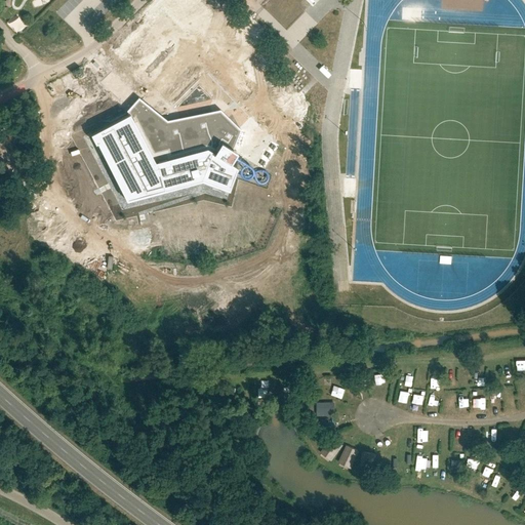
[(127,72),(164,108),(213,57),(197,41),(218,18),(198,0),(155,0),(107,49),(128,71),(127,72)]
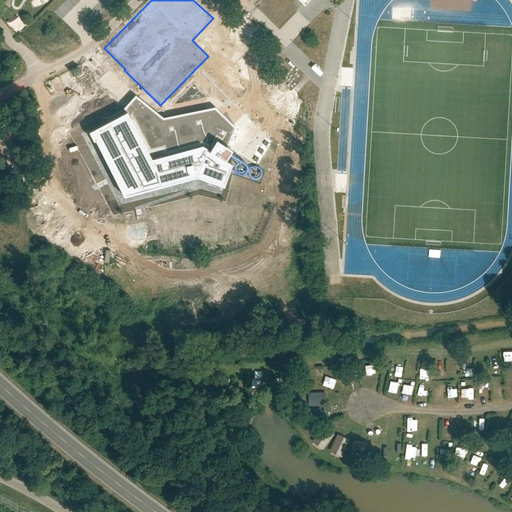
[(304,0),(261,0),(257,4),(279,26),(304,0)]
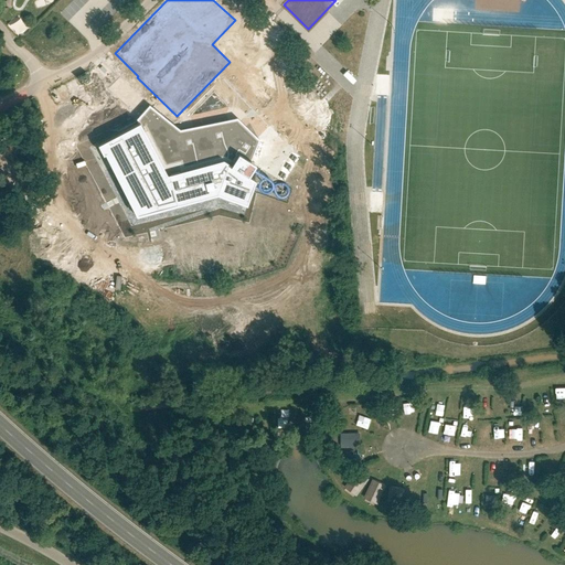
[(242,74),(230,87),(243,99),(242,99),(263,118),(264,118),(274,127),(277,127),(277,131),(287,141),(295,142),(301,135),(302,127),(301,127),(290,117),(294,96),(286,104),(284,102),(277,100),(280,97),(281,88),(278,85),(278,81),(256,60),(249,67),(243,61),(237,61),(236,68),(242,74)]
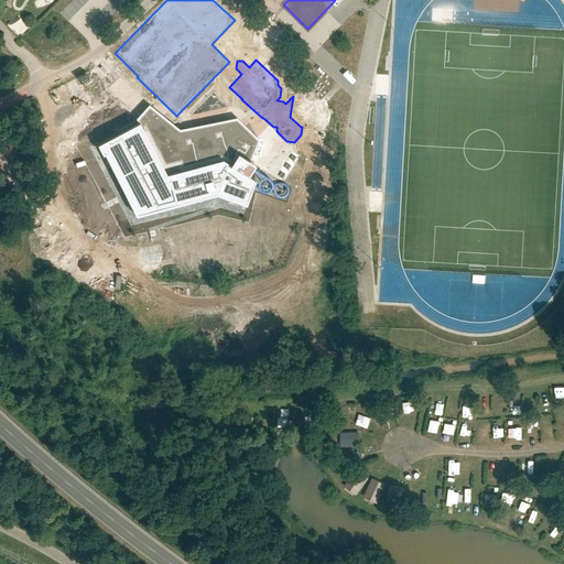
[(164,116),(149,104),(136,118),(138,122),(97,143),(102,154),(105,153),(136,215),(216,193),(246,204),(255,180),(246,173),(253,162),(250,160),(259,139),(258,138),(257,139),(236,120),(177,133),(162,118),(164,116)]
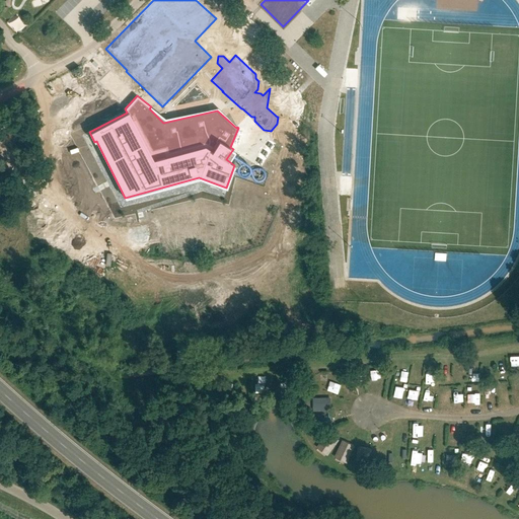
[(236,128),(237,127),(218,107),(165,119),(151,106),(149,108),(163,123),(217,110),(236,128)]
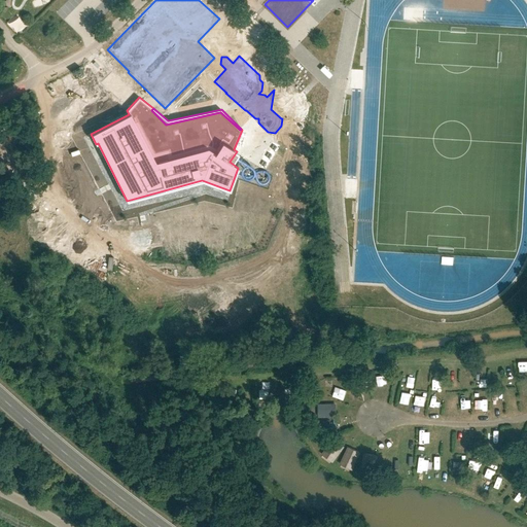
[(332,397),(344,400),(347,390),(336,387),(332,397)]
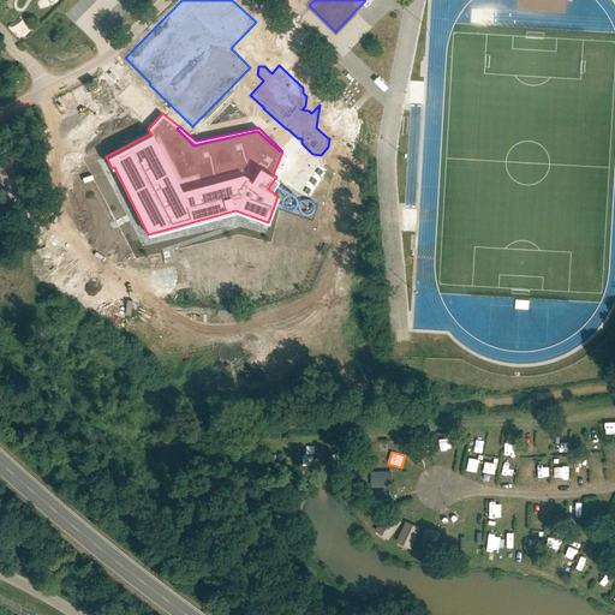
[(470,457),(466,470),(477,472),(479,459),(470,457)]
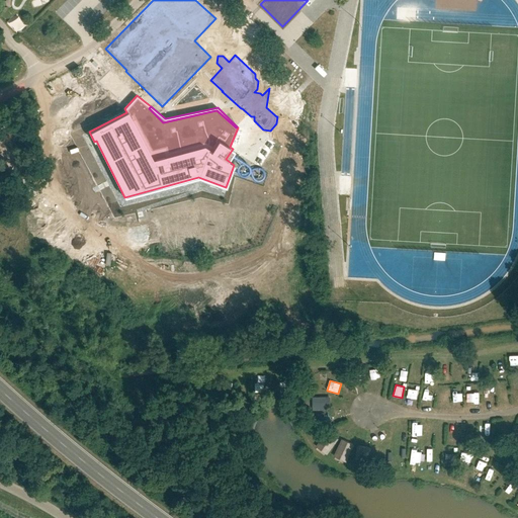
[(438,392),(438,402),(447,402),(447,392),(438,392)]
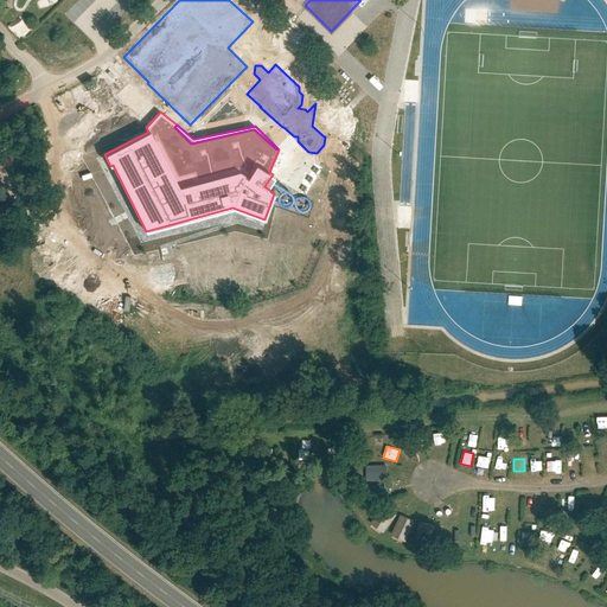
[(387,480),(387,465),(365,466),(366,481),(387,480)]
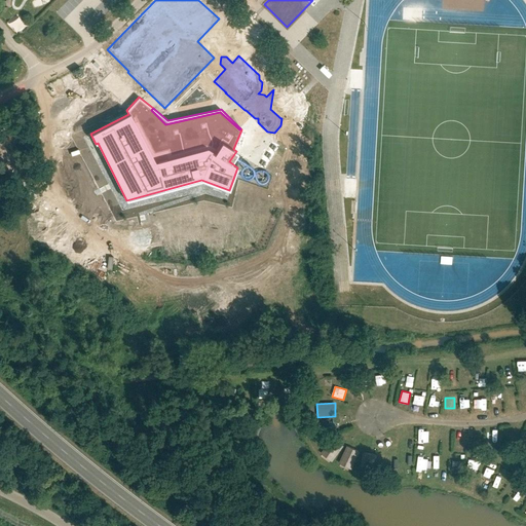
[(330,419),(313,420),(314,433),(331,431),(330,419)]
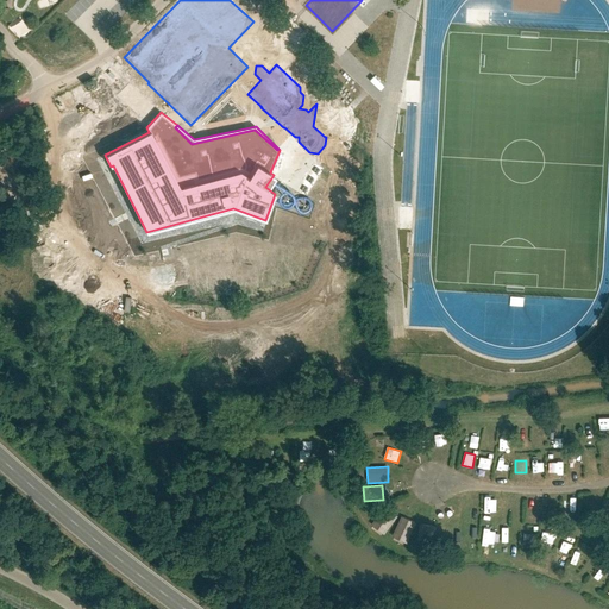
[(523,546),(535,546),(535,534),(523,534),(523,546)]
